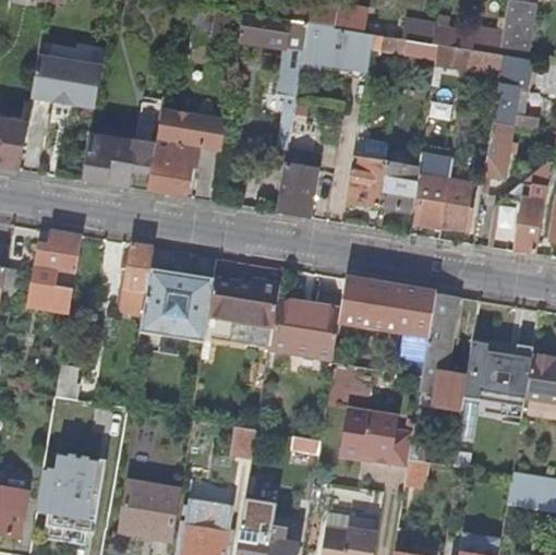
[(0,0),(0,51),(9,0),(0,0)]
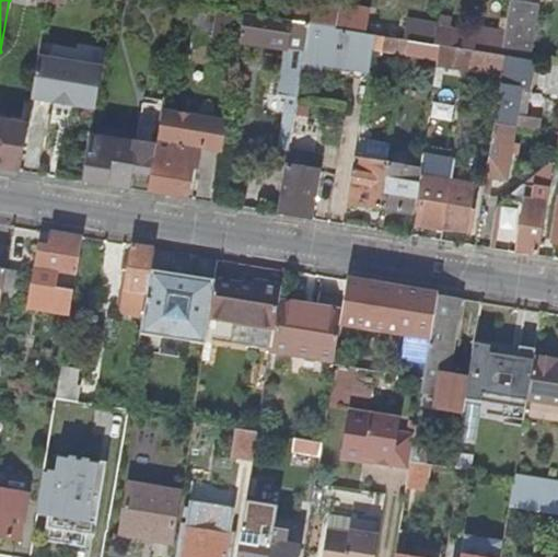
[(293,0),(291,20),(307,23),(334,26),(338,3),(339,1),(333,0),(293,0)]
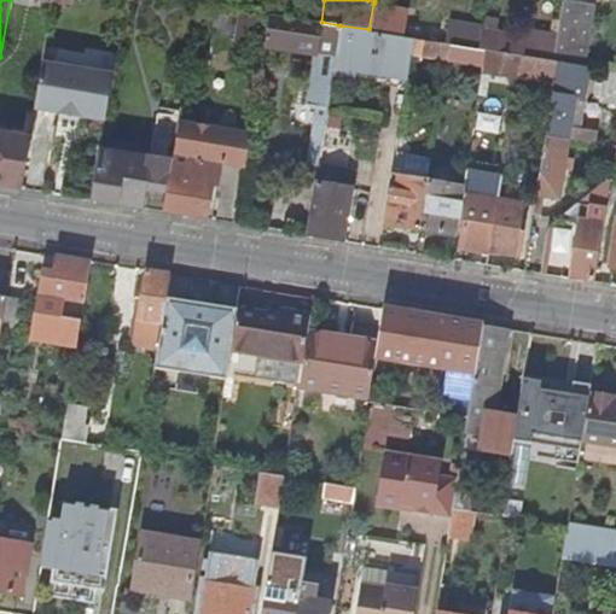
[(552,59),(556,59),(582,64),(592,4),(569,0),(562,0),(556,33),(552,59)]
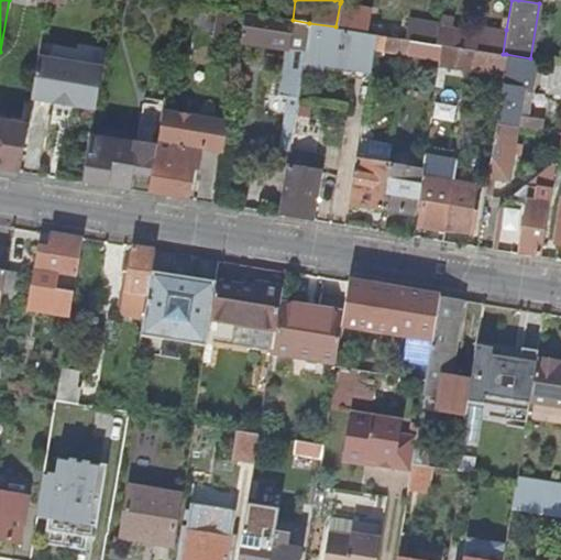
[(248,2),(245,12),(254,13),(255,3),(248,2)]
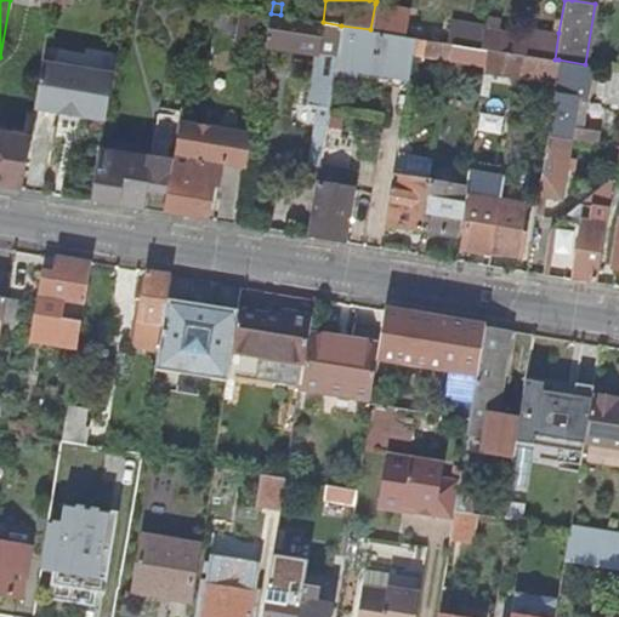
[(375,4),(370,29),(403,35),(408,9),(375,4)]
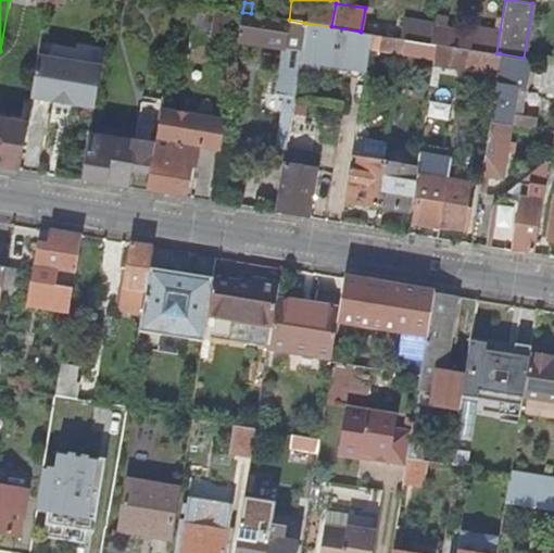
[(211,9),(193,7),(190,22),(209,25),(211,9)]
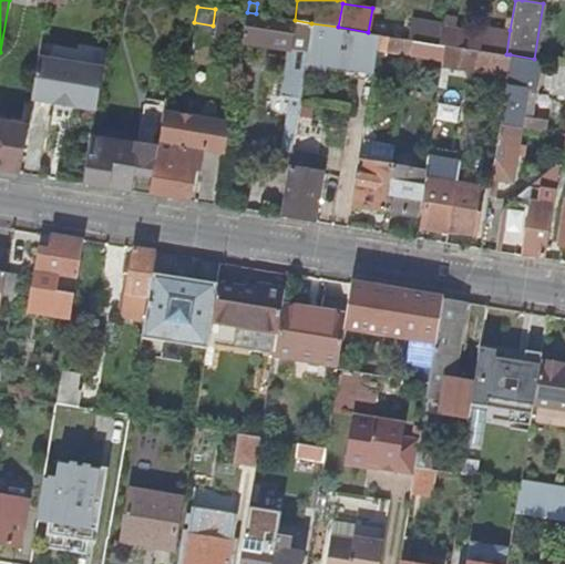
[(235,42),(239,11),(236,10),(217,8),(213,38),(235,42)]
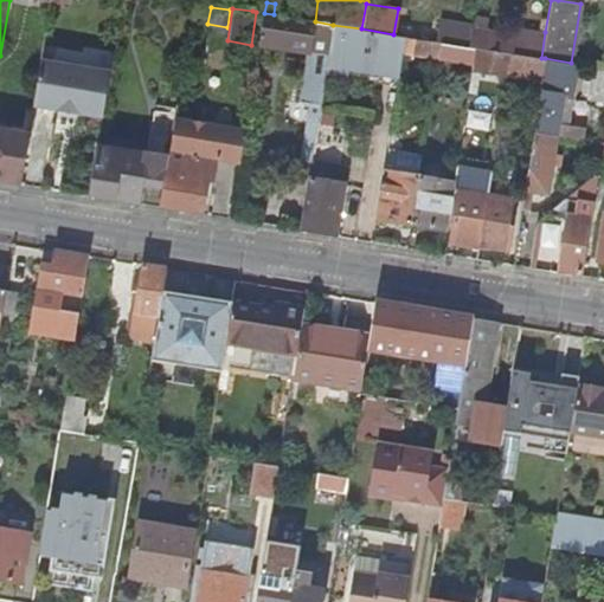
[(274,14),(264,13),(259,40),(307,47),(299,101),(308,102),(300,159),(313,160),(323,94),(325,82),(326,71),(333,25),(315,21),(274,14)]
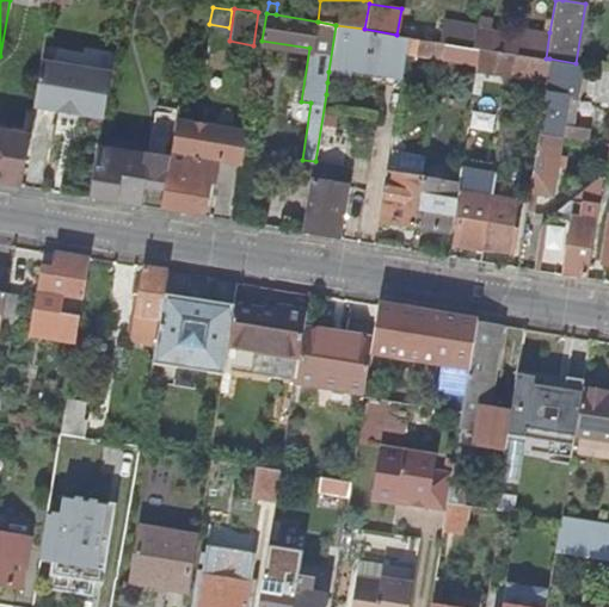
[(441,20),(437,41),(443,42),(471,47),(474,28),(475,25),(441,20)]
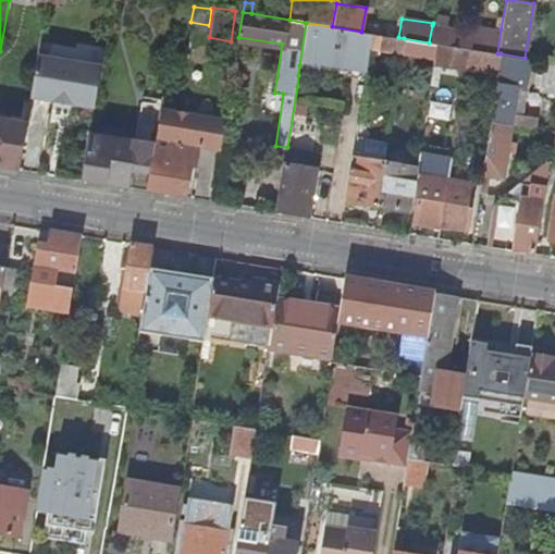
[(369,47),(371,34),(361,32),(332,26),(306,23),(299,65),(317,68),(318,60),(366,68),(369,47)]
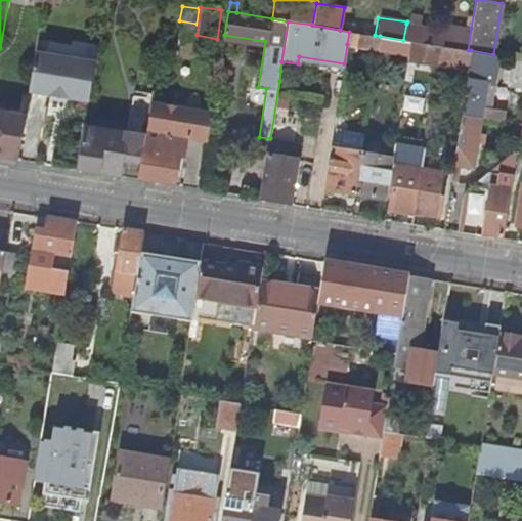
[(403,40),(410,41),(440,45),(468,50),(471,28),(443,24),(442,30),(406,24),(403,40)]
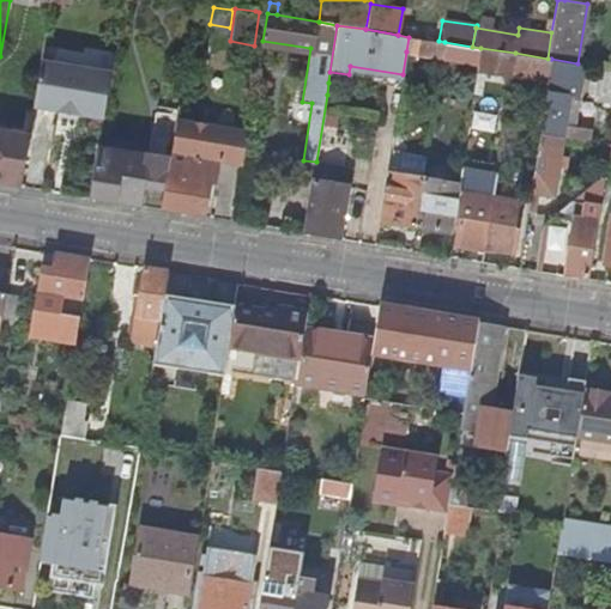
[(445,42),(439,41),(409,37),(406,52),(442,58),(445,42)]
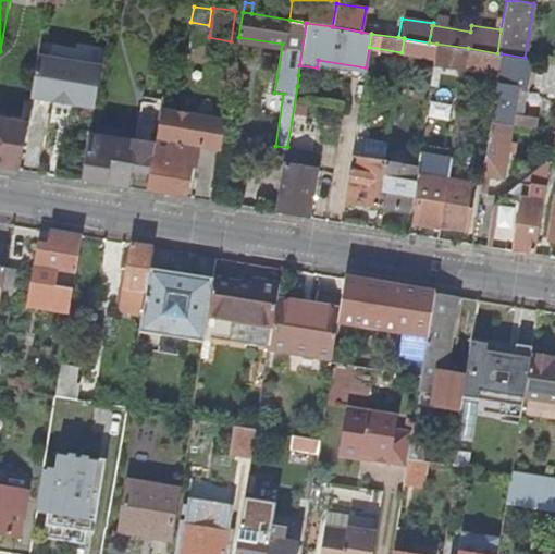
[(436,44),(429,42),(404,38),(402,52),(434,58),(436,44)]
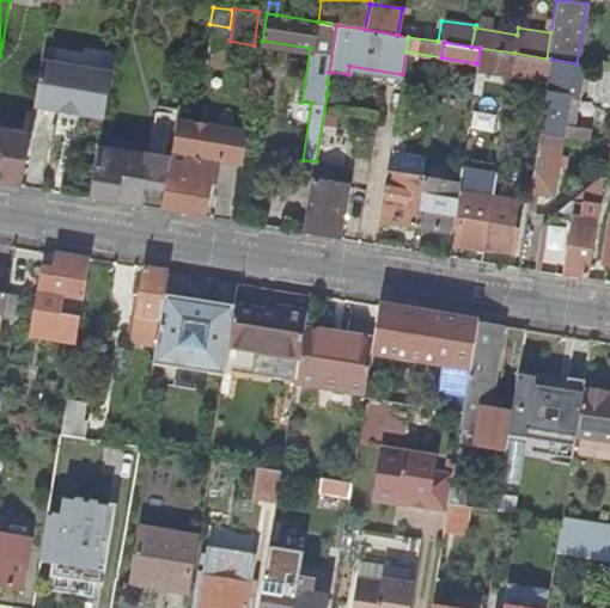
[(512,71),(514,53),(480,48),(477,63),(476,69),(511,75),(512,71)]
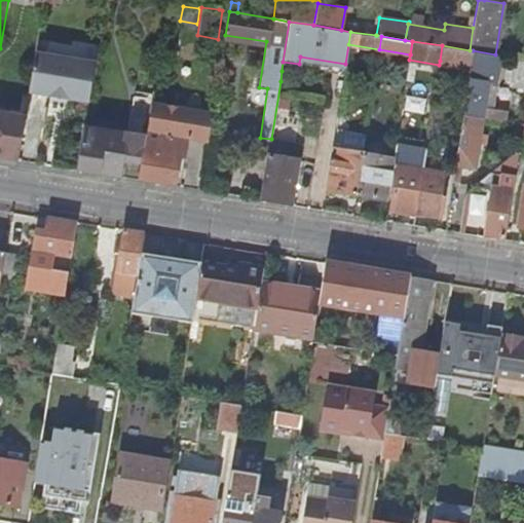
[(473,50),(470,50),(442,45),(440,61),(471,66),(473,50)]
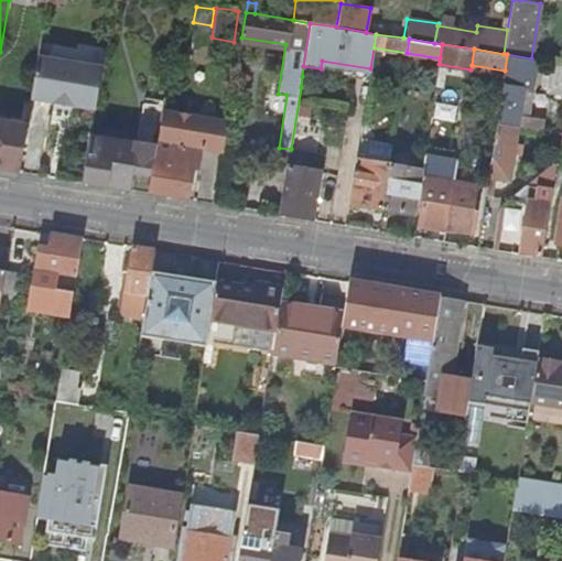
[(103,66),(36,56),(30,97),(55,100),(54,104),(73,106),(74,104),(96,107),(103,66)]
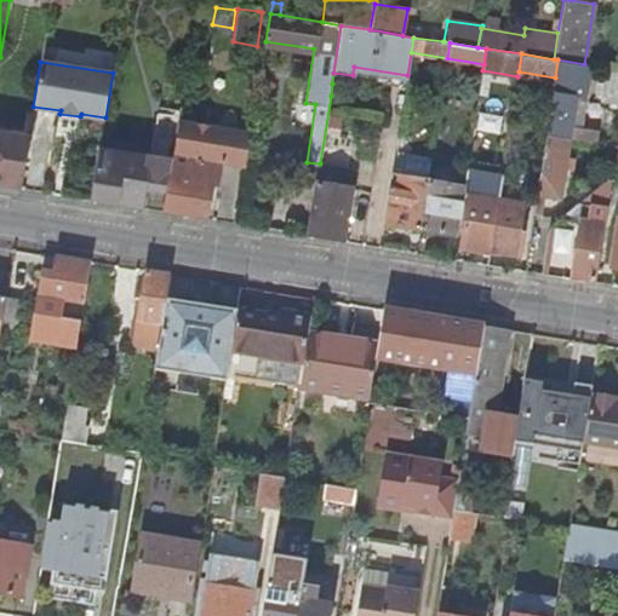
[(600,102),(617,104),(617,69),(606,68),(600,102)]
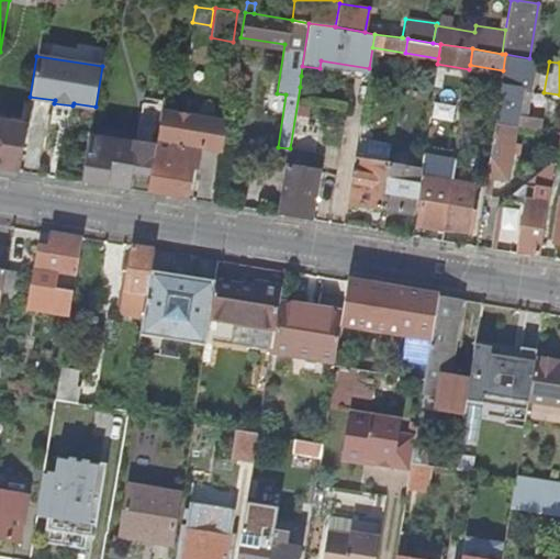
[(501,85),(483,191),(491,193),(493,177),(507,179),(516,125),(536,129),(537,118),(517,114),(522,88),(501,85)]
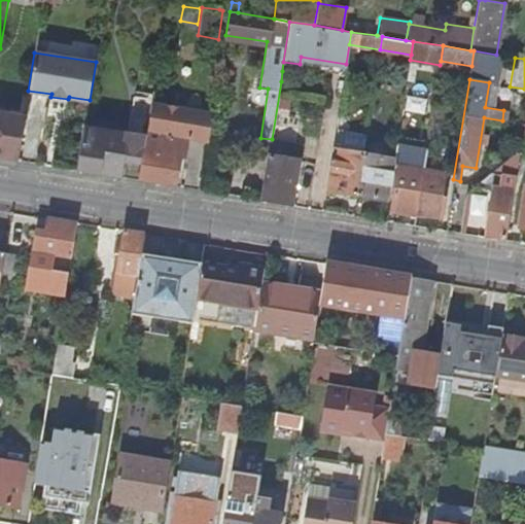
[(78,169),(121,176),(124,159),(142,162),(152,103),(152,99),(134,96),(128,134),(85,128),(78,169)]
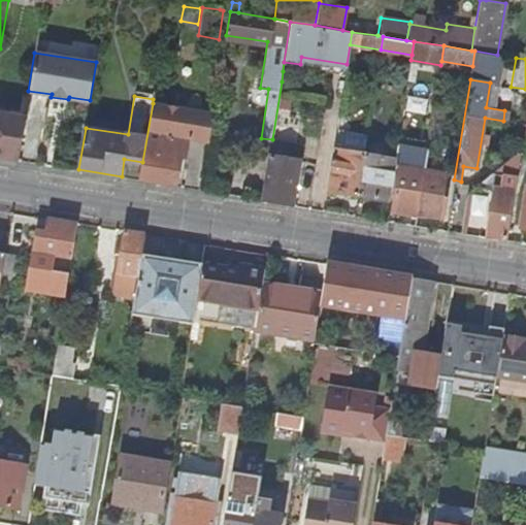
[(0,156),(18,159),(27,98),(19,97),(15,116),(0,112),(0,156)]
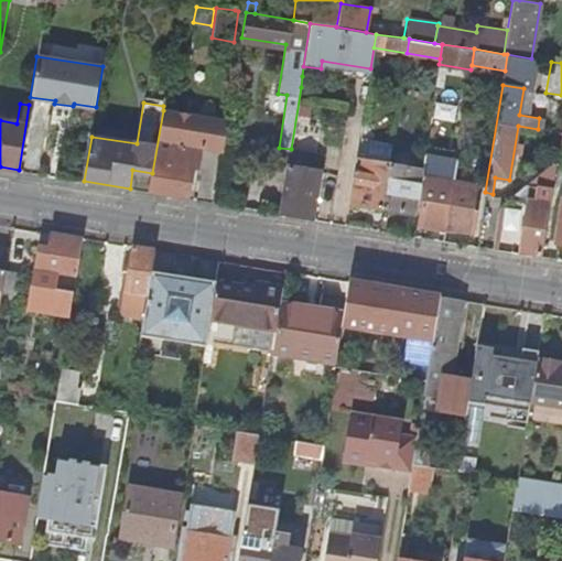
[(229,120),(163,110),(152,173),(149,192),(186,197),(188,176),(194,176),(198,146),(224,150),(229,120)]
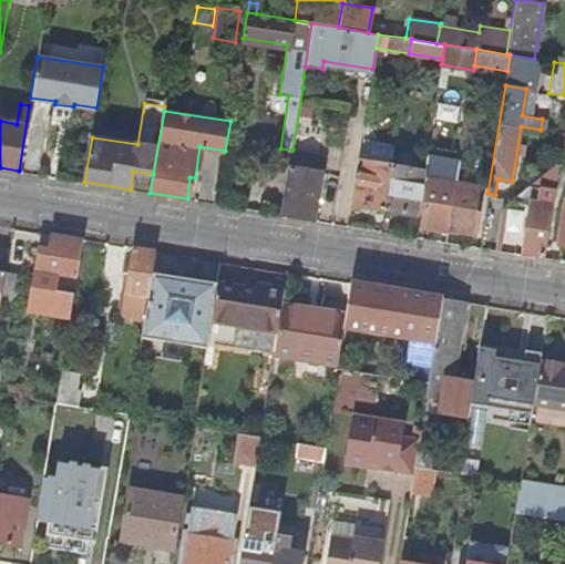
[(358,159),(391,164),(393,154),(360,149),(358,159)]
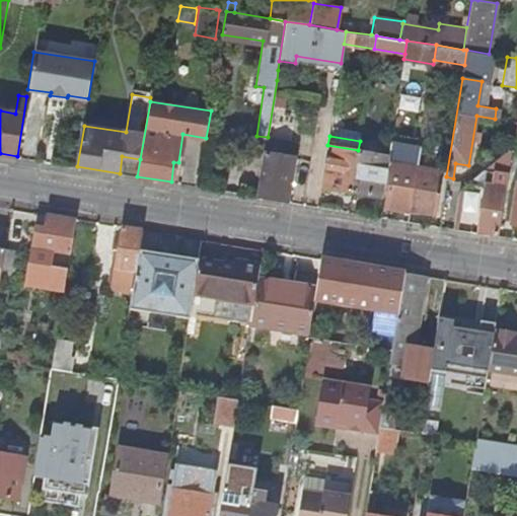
[(268,137),(259,196),(287,200),(293,157),(287,156),(290,140),(268,137)]
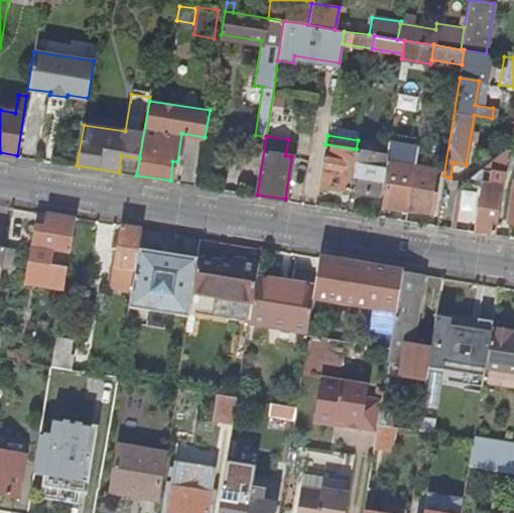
[(327,186),(350,190),(356,149),(326,144),(318,189),(325,190),(327,186)]
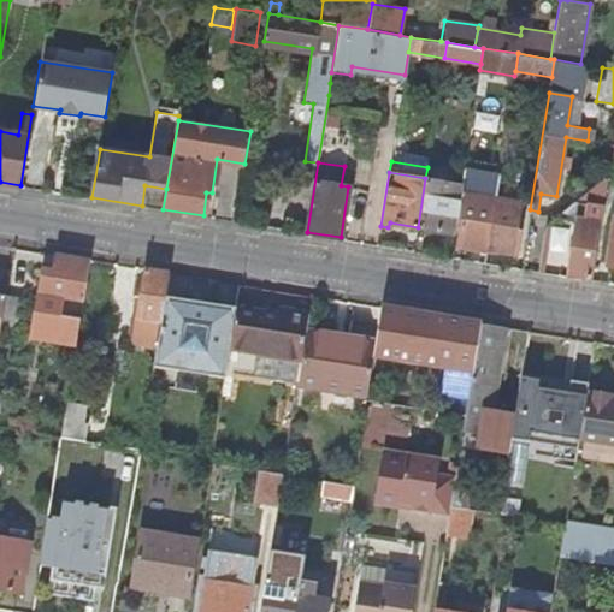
[(453,232),(460,189),(461,184),(425,178),(418,227),(453,232)]
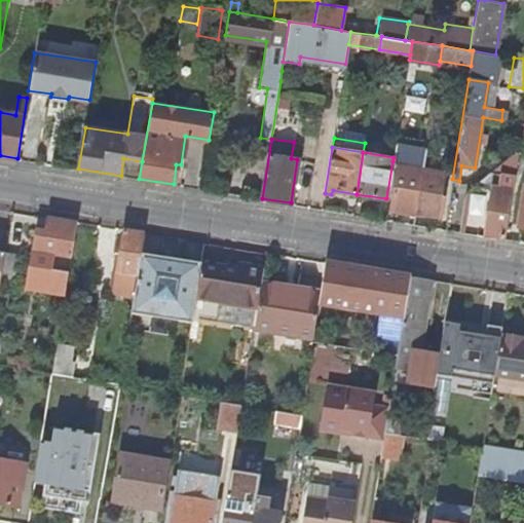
[(484,234),(506,238),(519,153),(515,152),(490,173),(498,174),(496,185),(492,184),(484,234)]
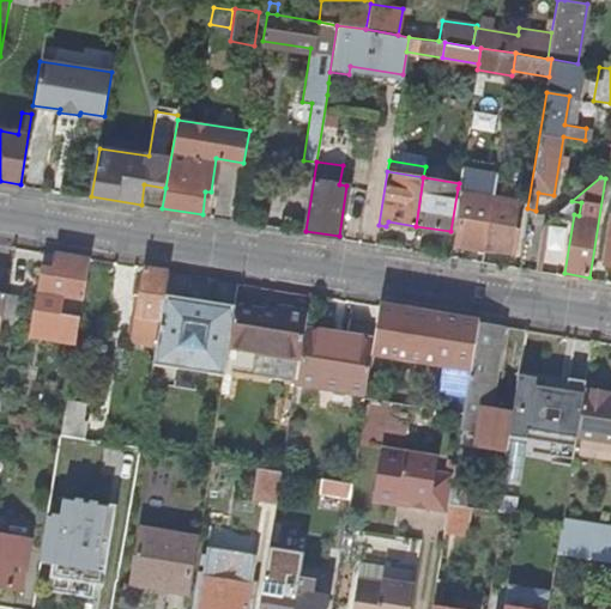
[(458,188),(451,231),(449,243),(485,248),(494,194),(458,188)]
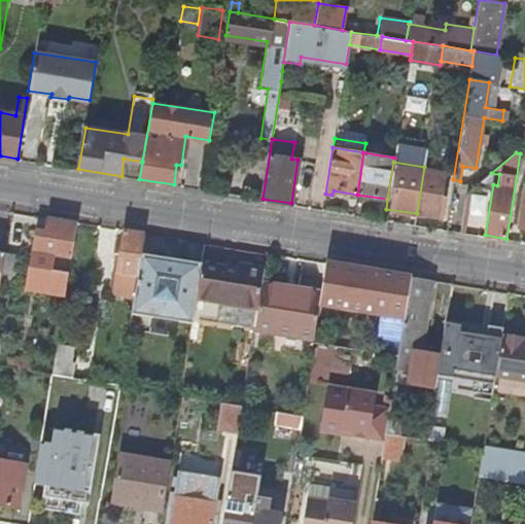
[(424,167),(417,213),(416,219),(421,219),(421,214),(436,216),(439,201),(444,202),(445,195),(440,194),(444,170),(424,167)]
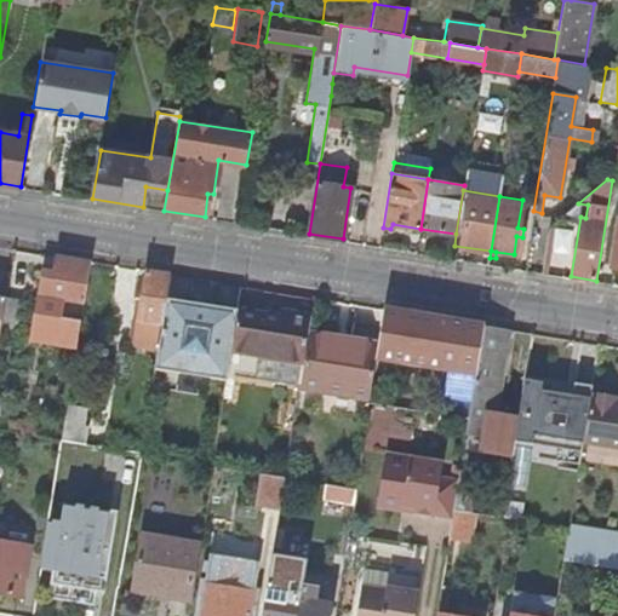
[(585,218),(588,205),(578,203),(564,214),(581,217),(585,218)]
